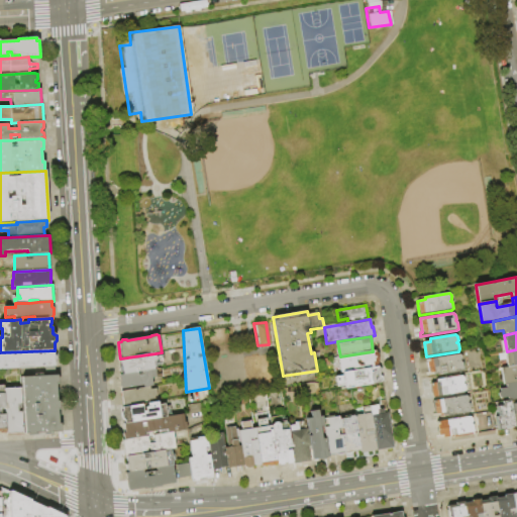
[(516,366),(508,368),(505,351),(507,351),(516,349),(516,366)]
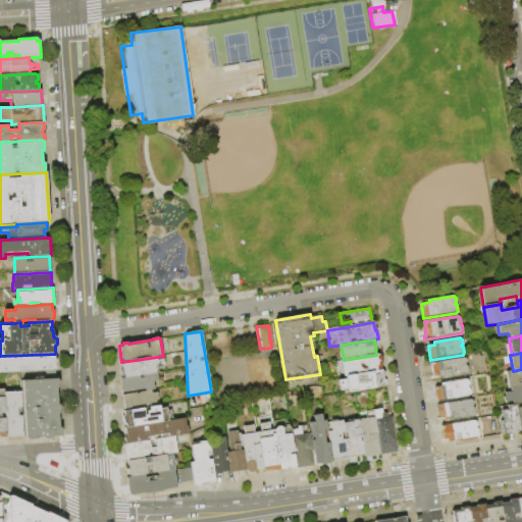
[(0,356),(55,354),(56,359),(58,362),(56,365),(56,371),(0,373),(0,356)]
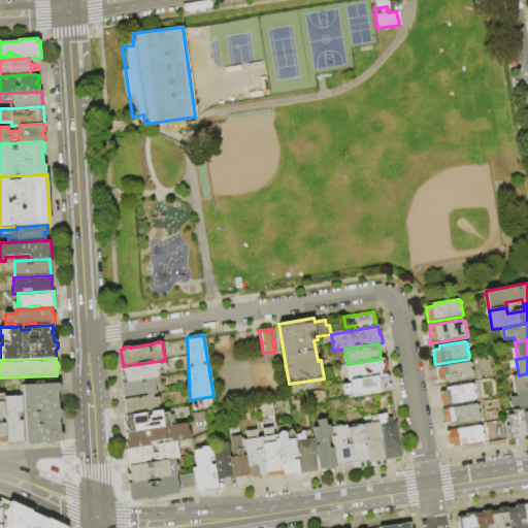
[(351,381),(349,382),(345,364),(348,364),(381,359),(383,358),(384,361),(387,361),(389,369),(387,369),(387,372),(384,373),(385,375),(351,381)]
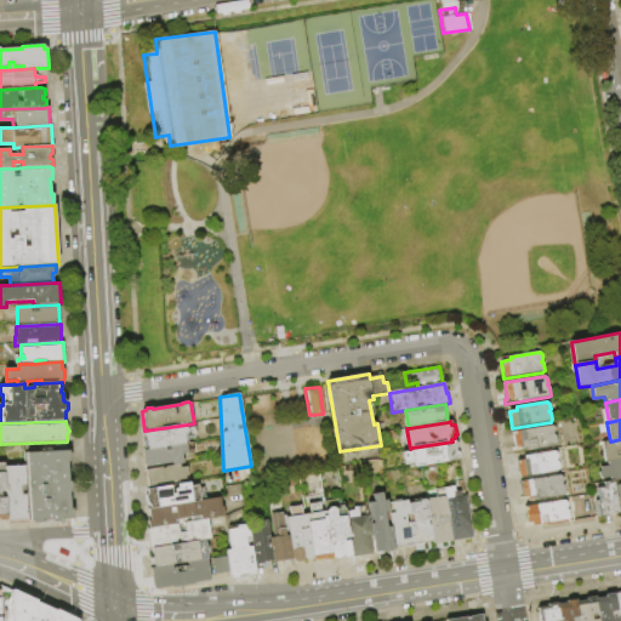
[(187,444),(147,450),(144,448),(143,442),(146,439),(144,433),(153,432),(153,429),(187,425),(187,428),(197,427),(198,436),(188,438),(189,443),(187,444)]
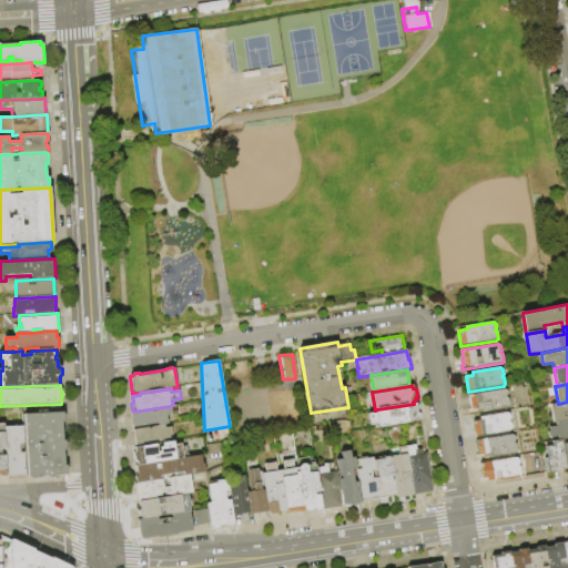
[(469,414),(468,411),(472,409),(468,395),(506,389),(508,391),(509,395),(507,397),(509,399),(510,406),(509,408),(485,413),(485,412),(469,414)]
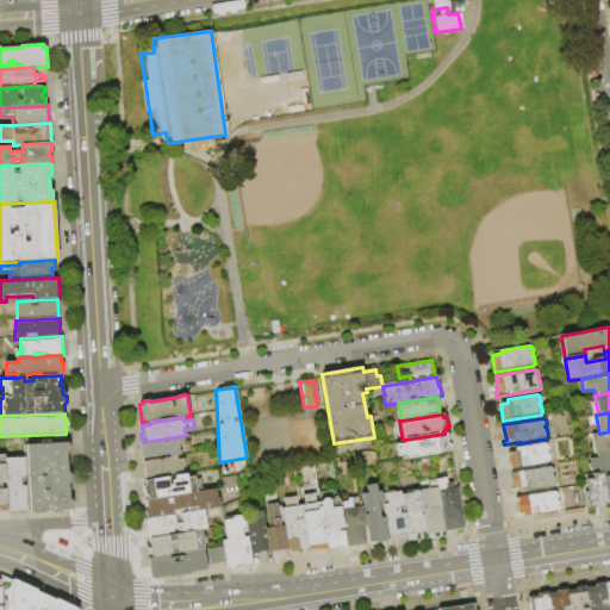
[(595,455),(591,435),(599,434),(609,431),(609,453),(598,455),(595,455)]
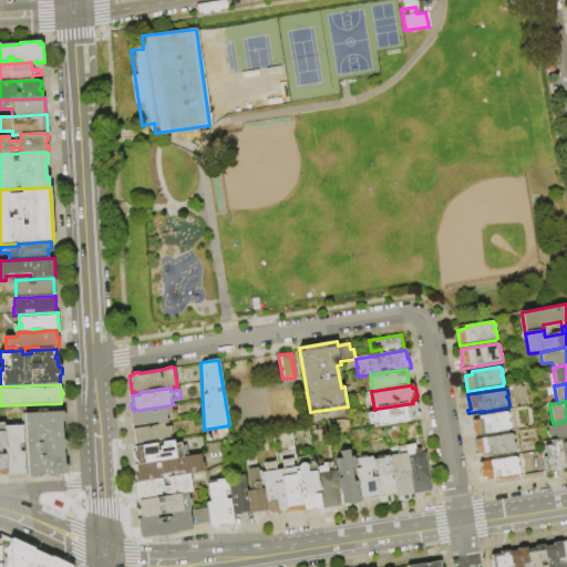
[(379,426),(379,423),(371,424),(369,413),(377,412),(377,409),(413,403),(415,402),(415,404),(418,404),(419,405),(419,406),(419,410),(418,410),(418,412),(419,413),(420,414),(420,418),(420,419),(419,419),(419,420),(379,426)]
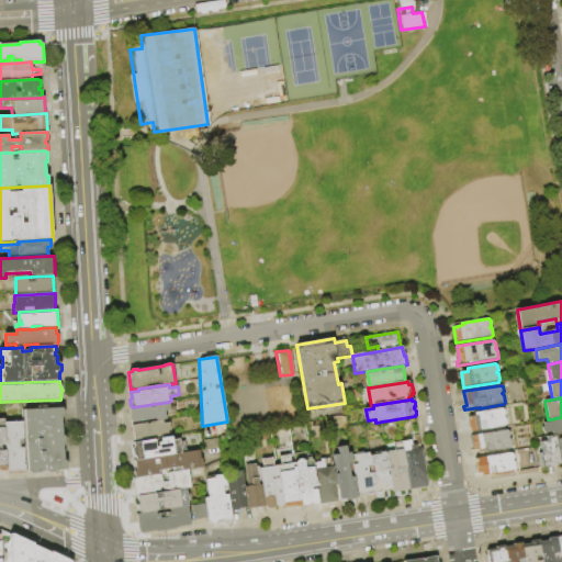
[(156,422),(156,419),(133,423),(131,422),(130,415),(131,414),(130,408),(133,407),(169,402),(171,411),(166,412),(167,419),(164,420),(156,422)]
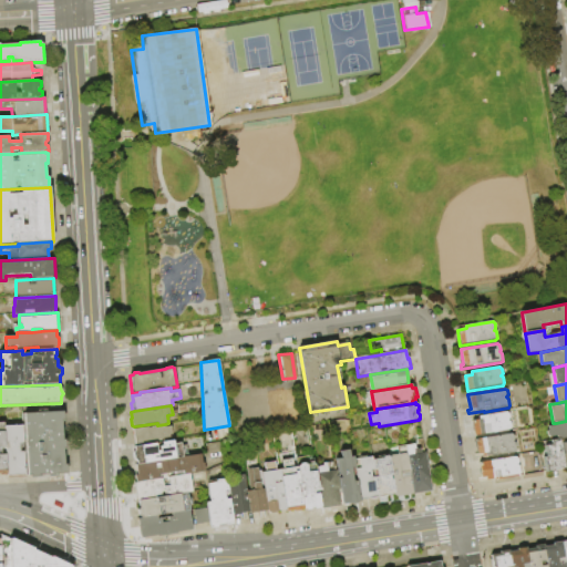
[(68,473),(57,474),(57,477),(49,477),(49,474),(40,475),(41,477),(31,478),(31,475),(26,476),(22,426),(22,414),(63,412),(64,421),(61,421),(62,441),(65,440),(65,449),(63,449),(64,465),(66,465),(68,473)]
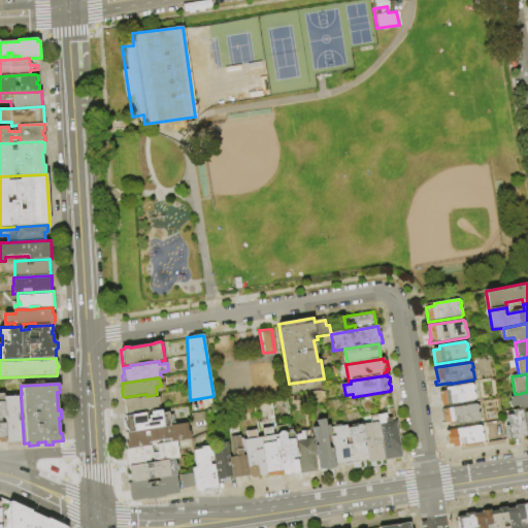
[(442,406),(440,393),(439,394),(438,390),(472,385),(474,386),(475,390),(473,393),(475,393),(476,398),(475,401),(442,406)]
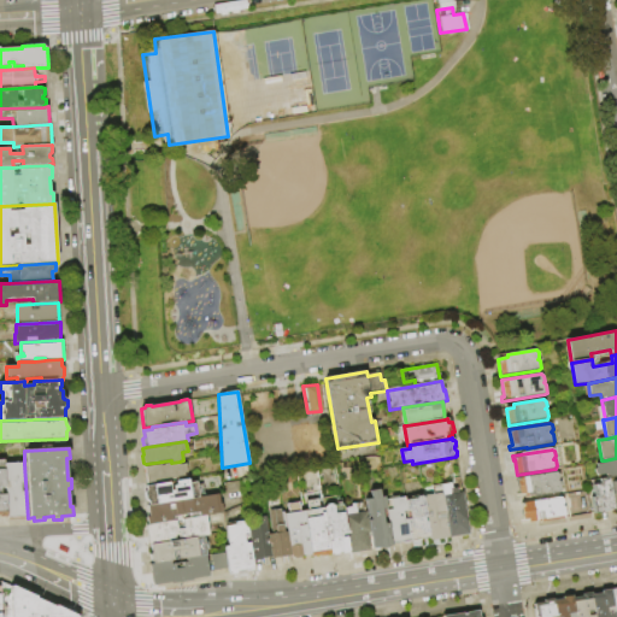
[(616,476),(610,479),(609,474),(595,476),(594,469),(598,468),(597,464),(605,463),(605,460),(616,458),(616,476)]
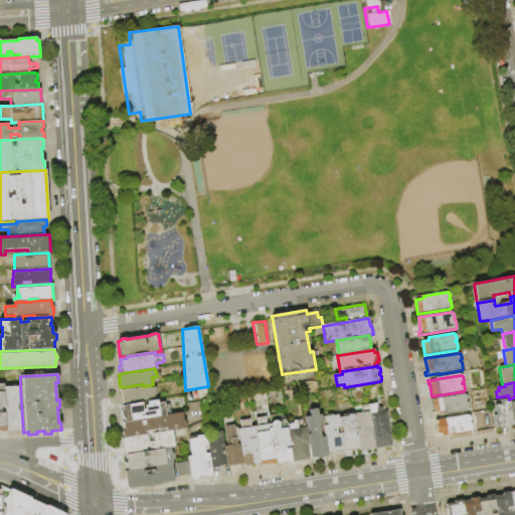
[(124,406),(122,390),(143,386),(150,385),(151,388),(156,387),(157,395),(155,395),(156,400),(124,406)]
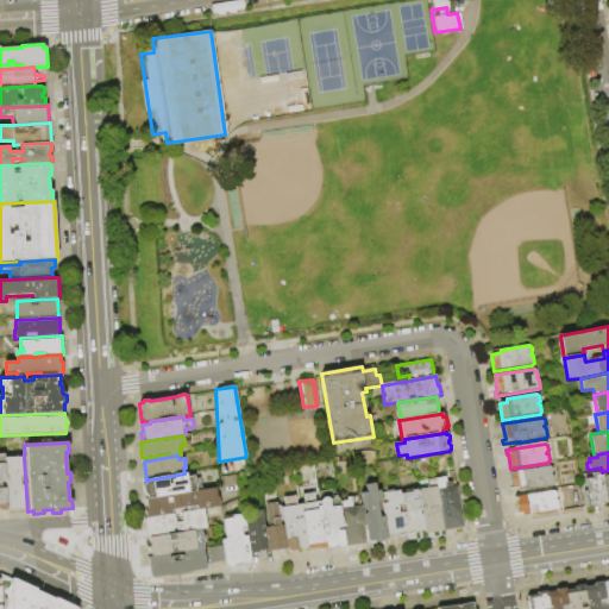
[(27,513),(8,514),(8,510),(7,489),(7,481),(6,459),(24,458),(27,512),(27,513)]
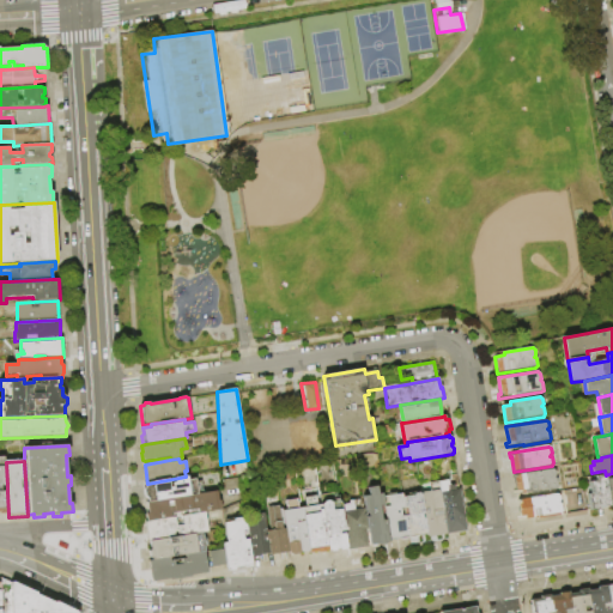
[(515,475),(553,469),(557,472),(557,475),(556,478),(558,479),(559,487),(557,490),(532,495),(530,492),(514,495),(514,492),(517,491),(515,475)]
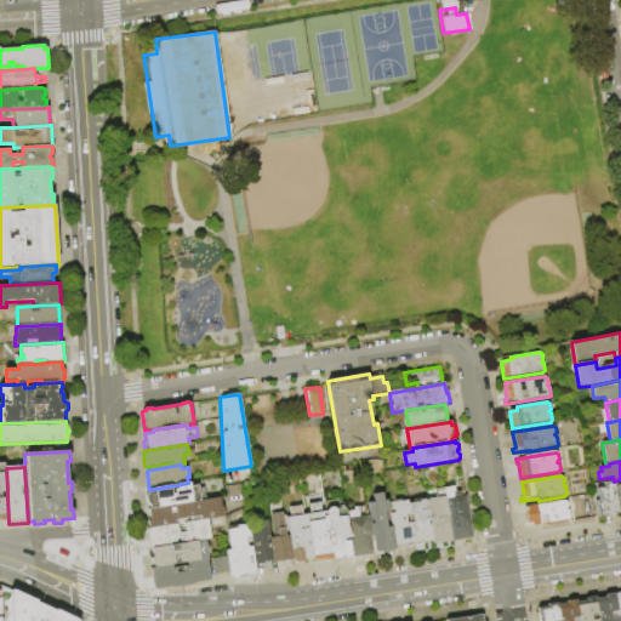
[(620,513),(598,517),(596,501),(598,501),(597,489),(605,488),(604,483),(614,482),(615,485),(620,484),(620,513)]
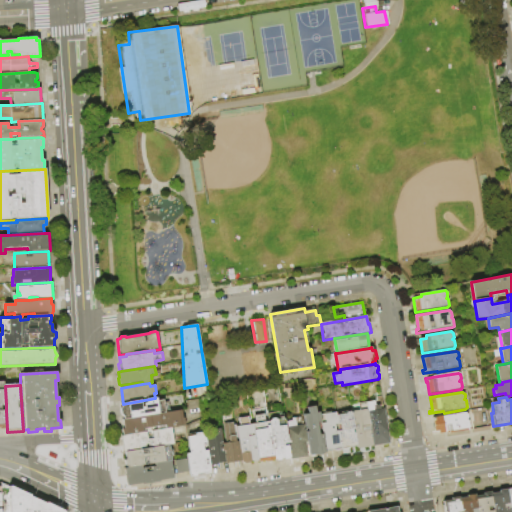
[(124,420),(123,417),(121,416),(120,409),(122,406),(122,404),(123,404),(155,398),(157,398),(157,402),(163,401),(164,404),(167,404),(167,406),(164,407),(166,413),(124,420)]
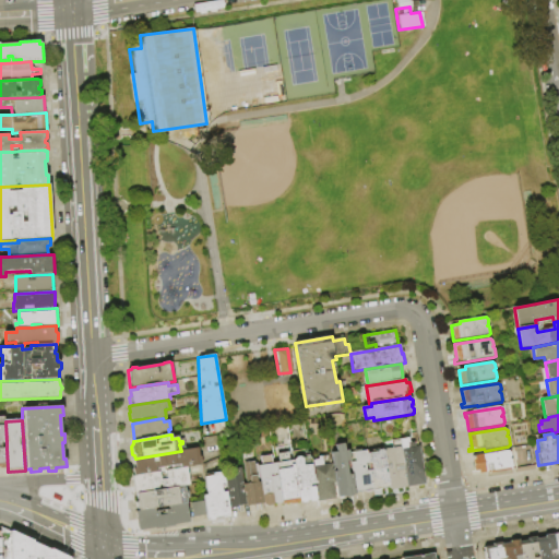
[(419,447),(426,485),(406,488),(399,440),(409,438),(411,443),(415,443),(416,447),(419,447)]
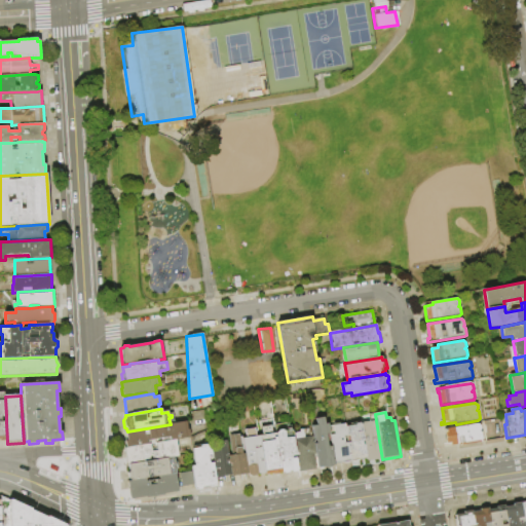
[(382,459),(368,461),(368,459),(362,424),(362,423),(369,421),(368,415),(375,414),(382,459)]
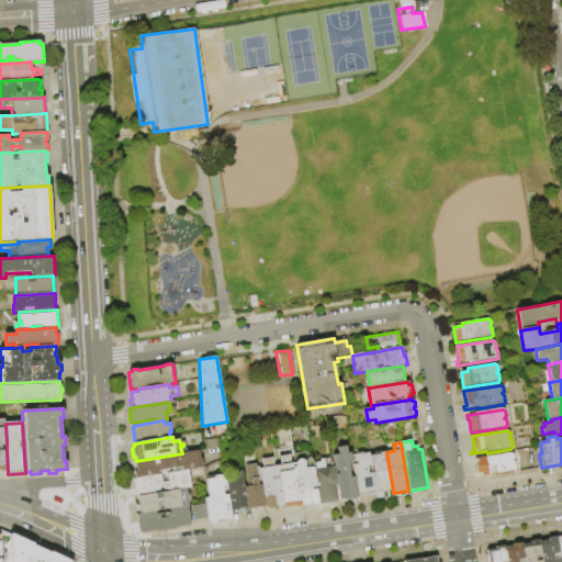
[(359,497),(355,498),(355,499),(347,501),(347,499),(341,501),(338,485),(335,467),(334,456),(339,454),(338,448),(347,447),(348,453),(351,452),(353,464),(349,465),(351,479),(356,478),(358,497),(359,497)]
